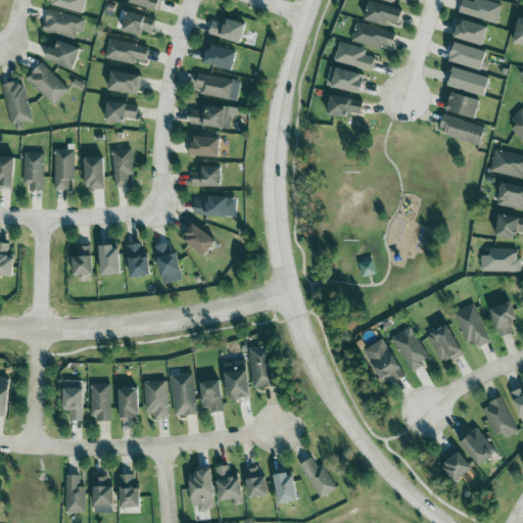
[(50,0),(50,5),(84,13),(87,0),(50,0)]
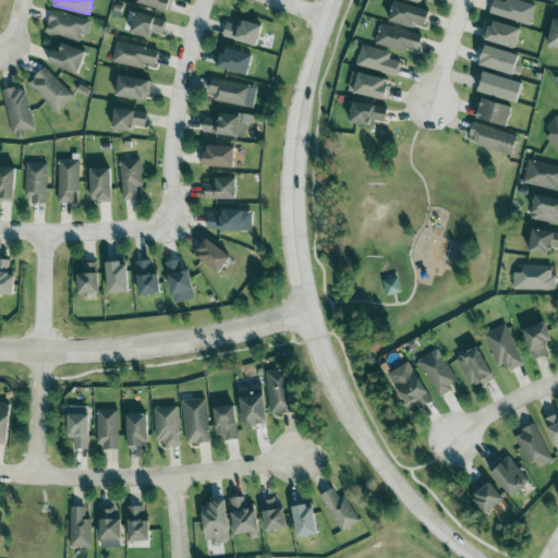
[(137,0),(137,2),(168,12),(171,0),(137,0)]
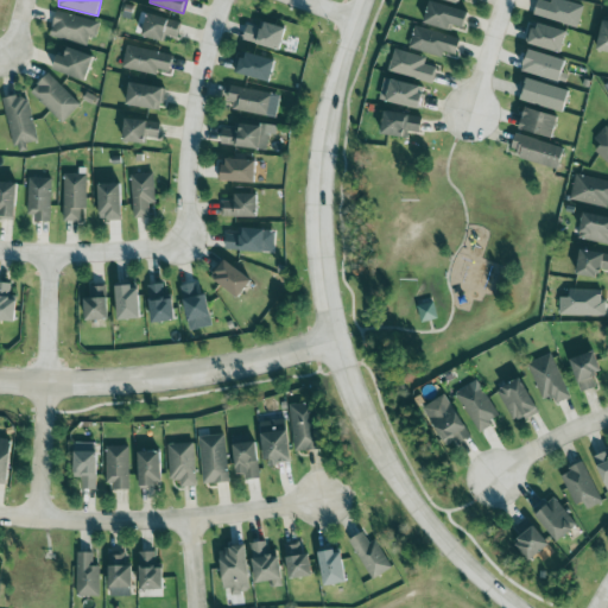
[(538,0),(533,16),(577,27),(583,6),(563,0),(551,0),(551,2),(542,0),(538,0)]
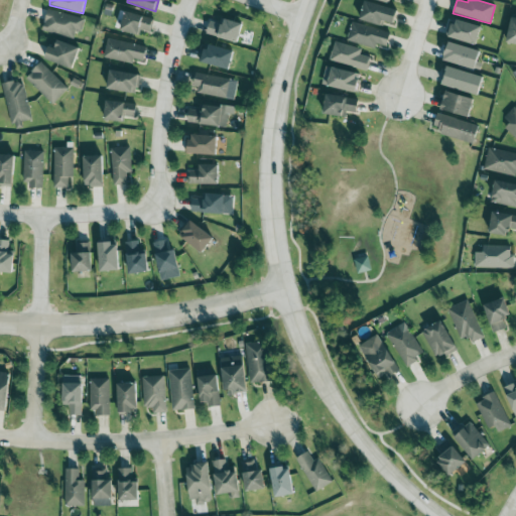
[(360,21),(383,26),(383,22),(394,24),(397,9),(364,2),(360,21)]
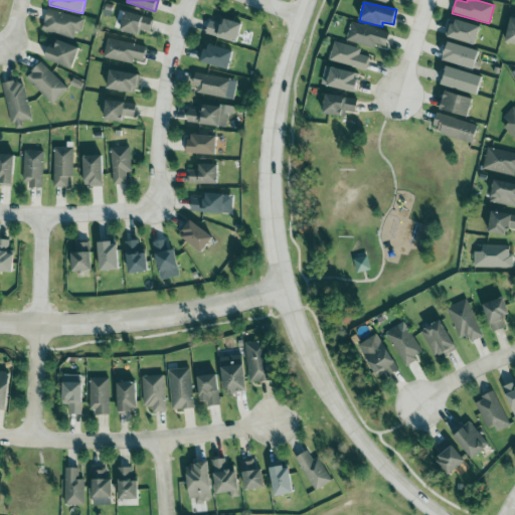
[(75,30),(80,32),(83,19),(47,9),(41,30),(72,39),(75,30)]
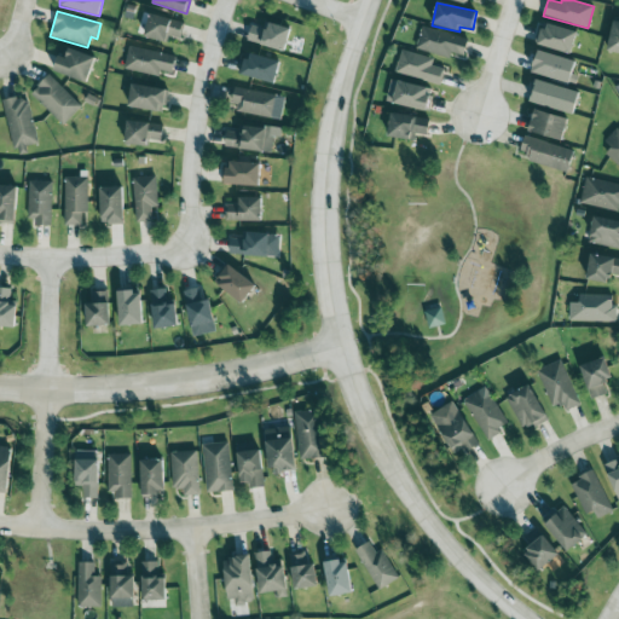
[(184,23),(150,13),(144,36),(167,42),(169,36),(180,39),(184,23)]
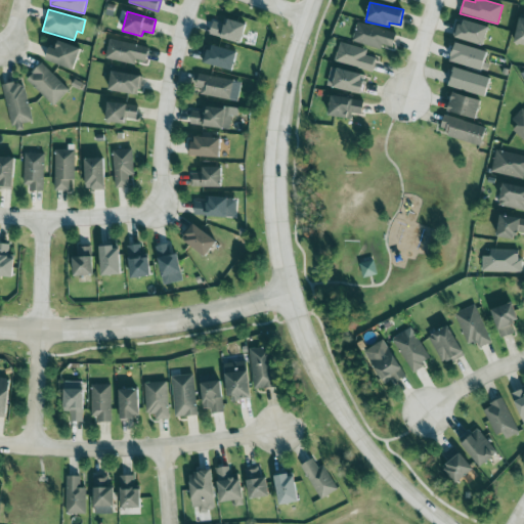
[(523,15),(521,15),(514,43),(523,45),(523,15)]
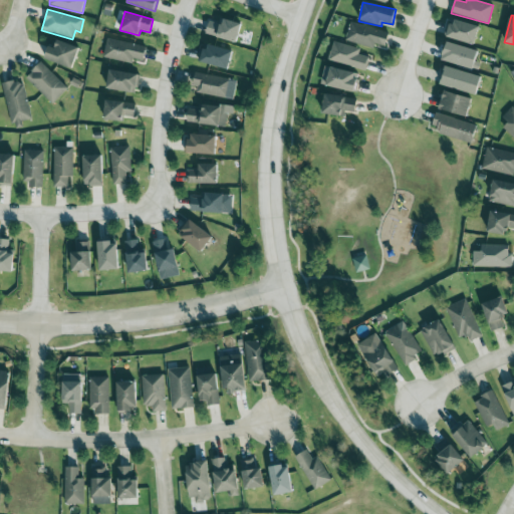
[(205,34),(236,43),(241,24),(223,19),(222,25),(209,21),(205,34)]
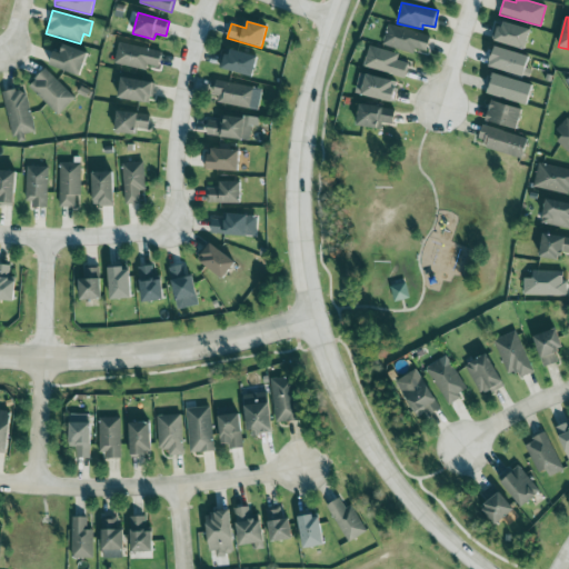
[(531,29),(500,21),(495,41),(526,49),(531,29)]
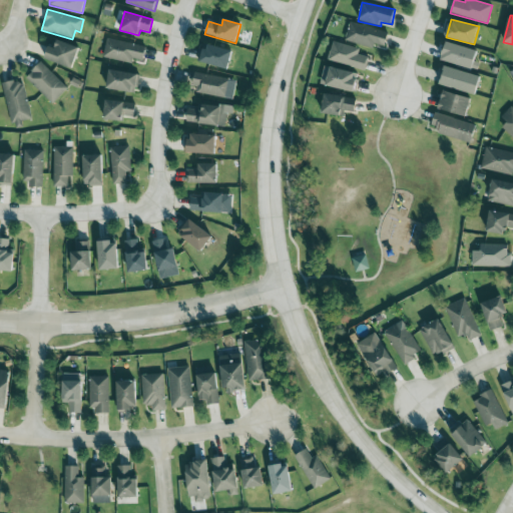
[(373,49),(374,44),(384,47),(388,33),(350,22),(345,40),(373,49)]
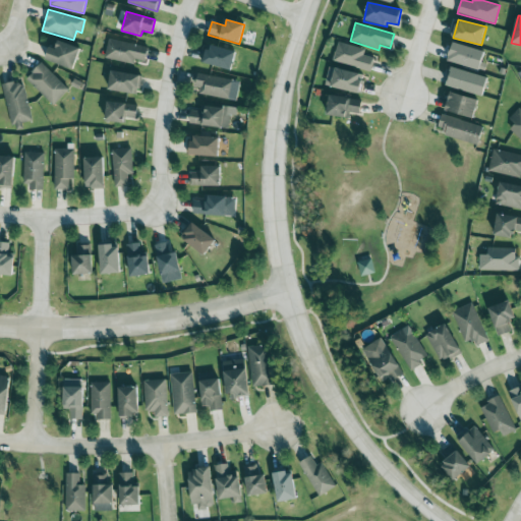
[(146,61),(148,47),(108,40),(105,59),(133,64),(134,59),(146,61)]
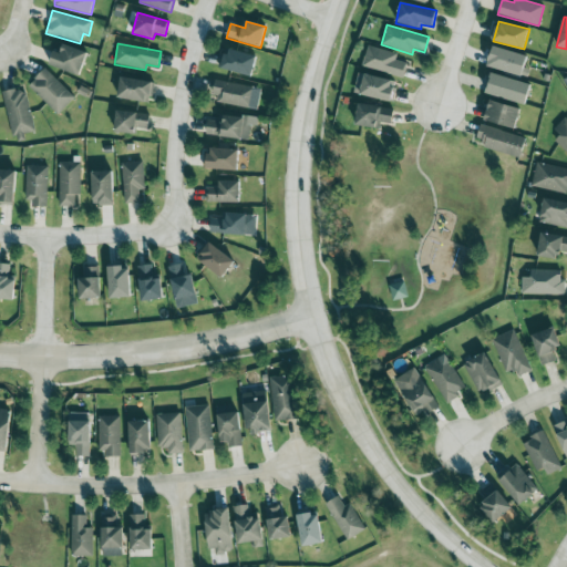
[(49,64),(79,75),(88,53),(63,44),(60,53),(54,51),(49,64)]
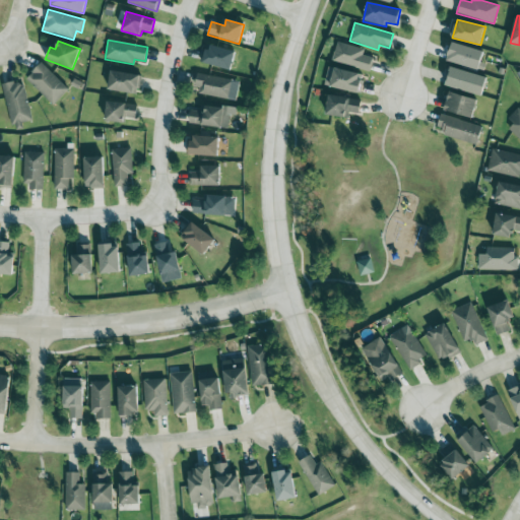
[(365,50),(337,42),(332,61),(370,72),(374,58),(363,55),(365,50)]
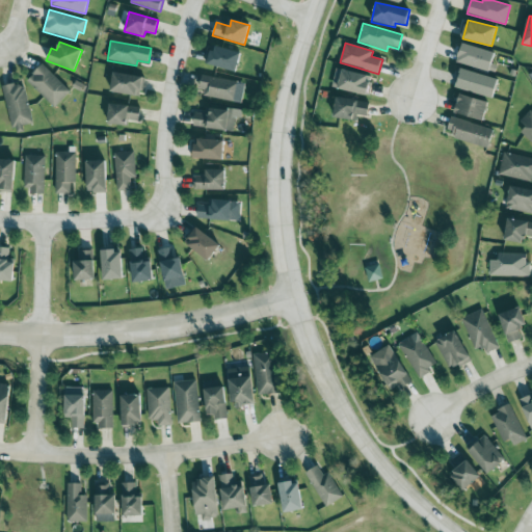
[(494,72),(497,52),(461,45),(457,63),(494,72)]
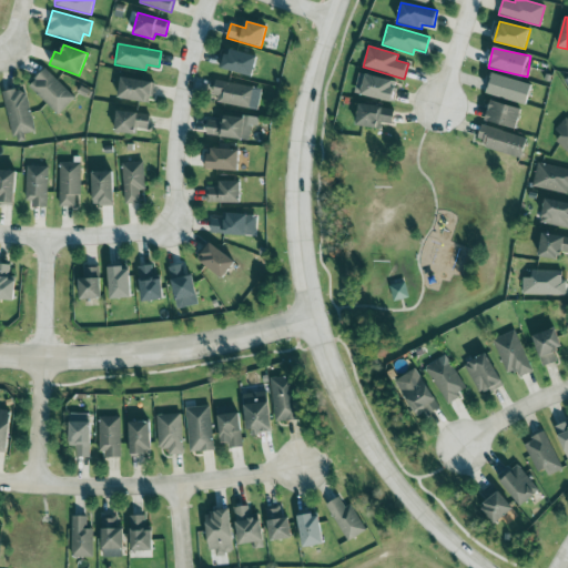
[(256,56),(226,49),(222,70),(253,77),(256,56)]
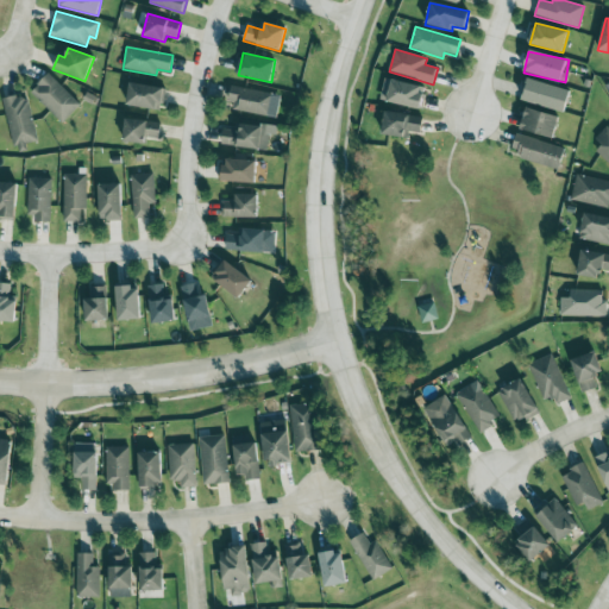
[(61,123),(80,106),(50,74),(31,90),(61,123)]
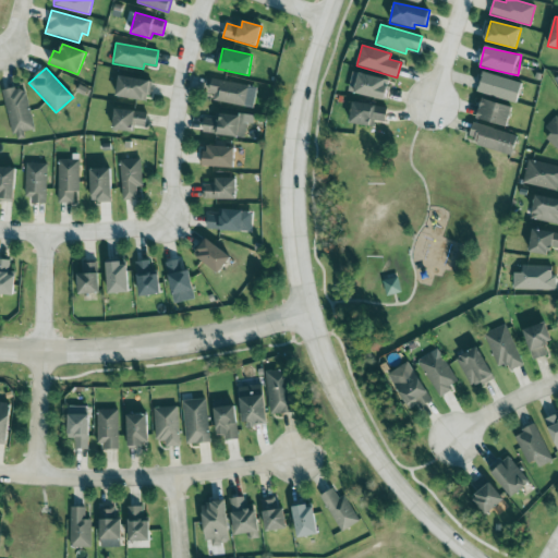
[(390,81),(353,71),(348,92),(386,101),(390,81)]
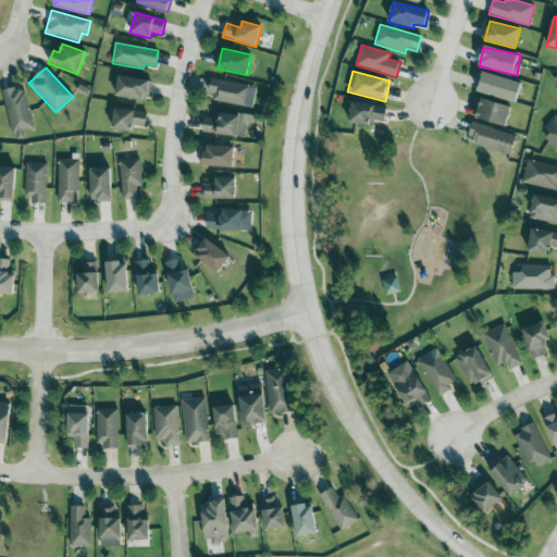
[(478,91),(517,103),(522,84),(484,72),(478,91)]
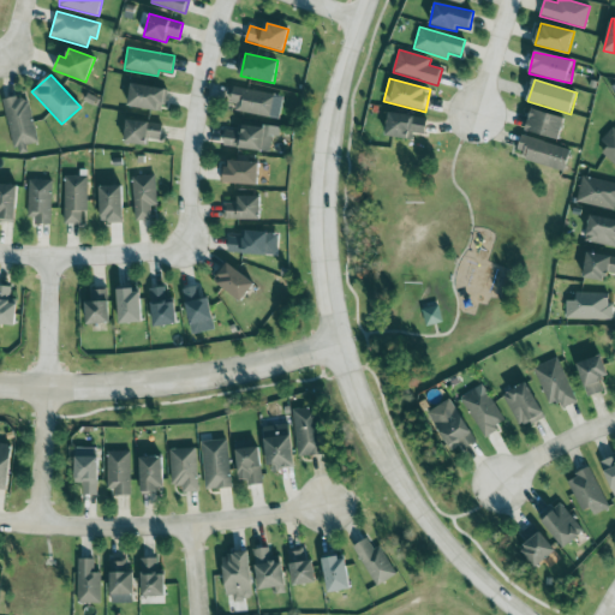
[(163,111),(166,88),(130,85),(127,107),(163,111)]
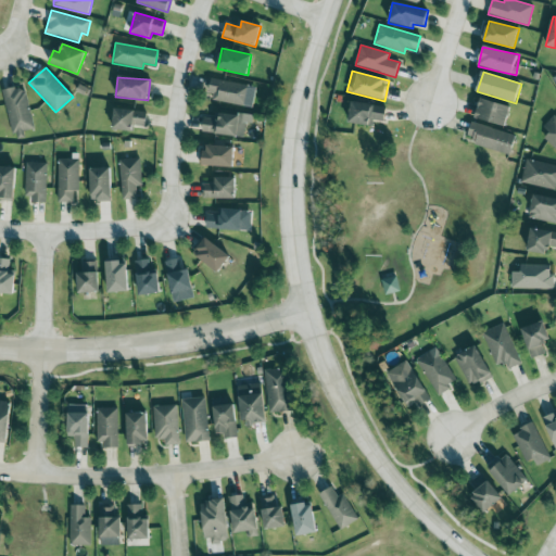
[(255,87),(211,78),(206,99),(252,108),(255,87)]
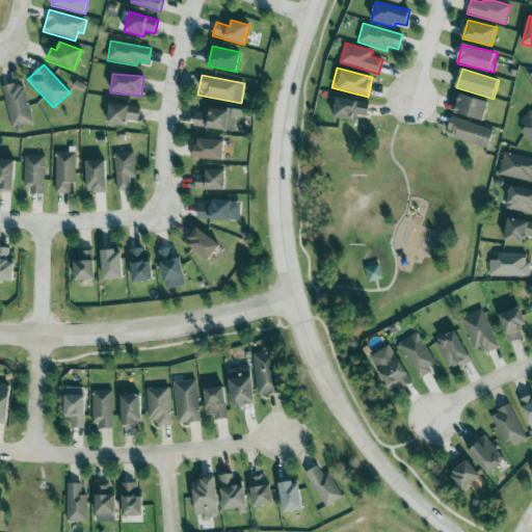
[(1,87),(12,131),(22,128),(22,127),(32,124),(22,82),(1,87)]
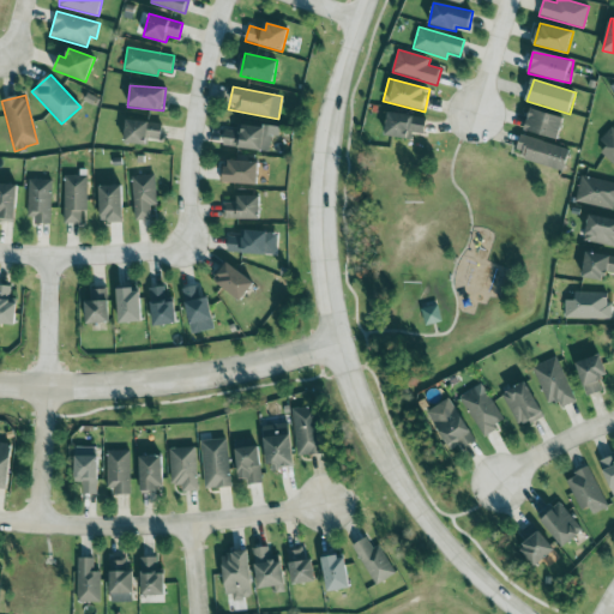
[(564,119),(531,108),(524,130),(558,140),(564,119)]
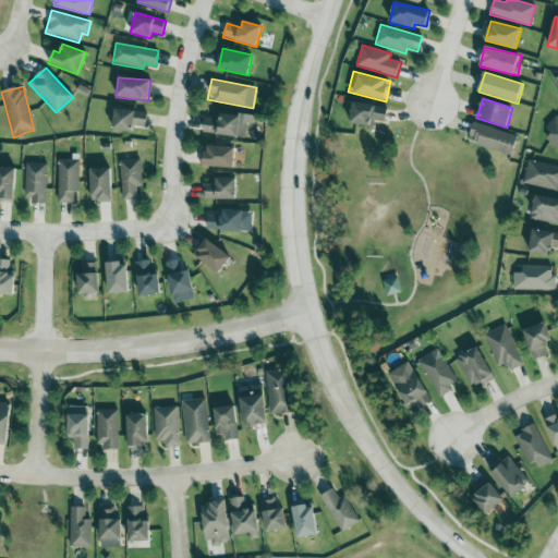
[(350,124),(374,126),(374,121),(386,122),(387,107),(352,104),(350,124)]
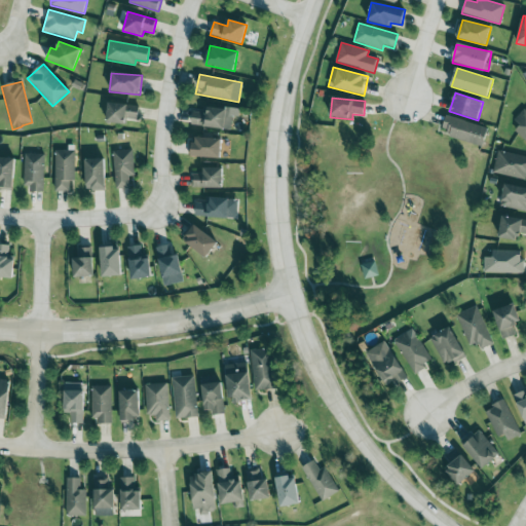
[(126,119),(137,120),(139,106),(108,103),(106,122),(125,124),(126,119)]
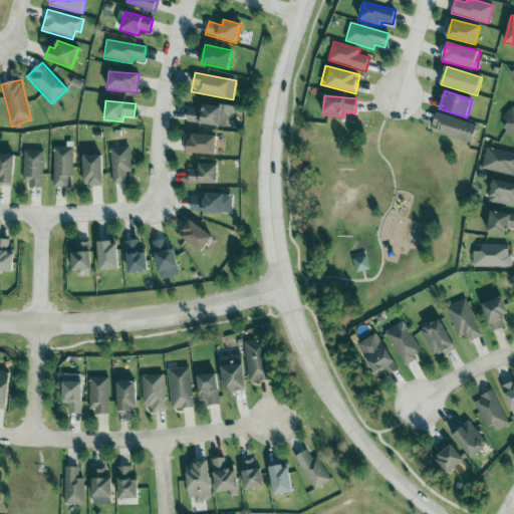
[(234,107),(203,103),(202,110),(188,108),(187,122),(226,126),(227,113),(233,114),(234,107)]
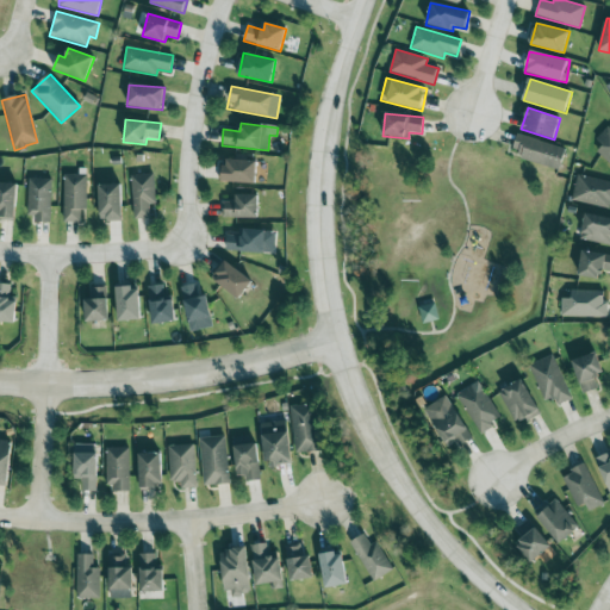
[(596,139),(603,145),(597,151),(609,163),(609,129),(608,126),(596,139)]
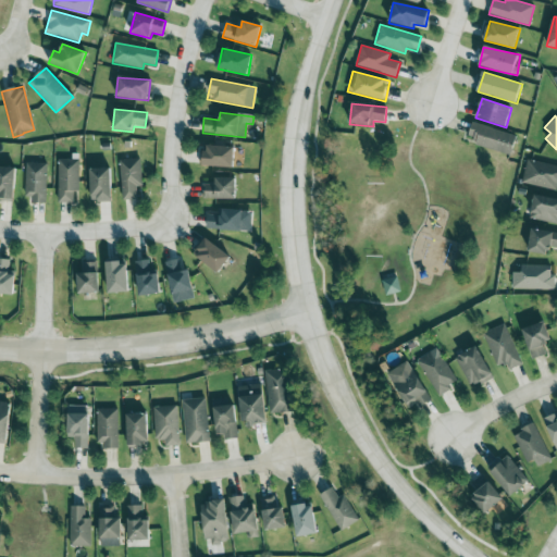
[(517,136),(472,122),(467,140),(510,156),(517,136)]
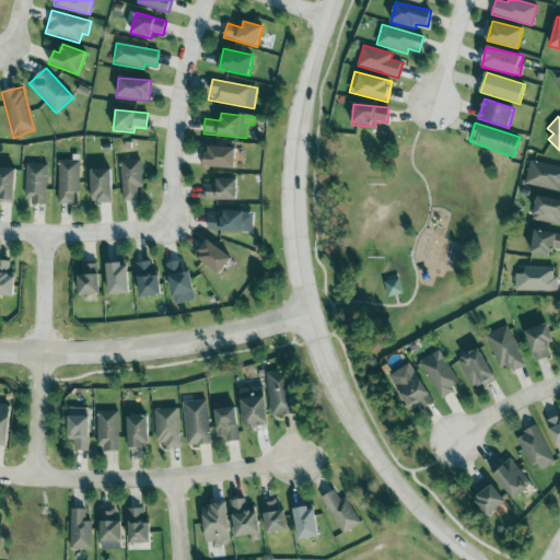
[(205,167),(235,168),(235,148),(206,147),(205,167)]
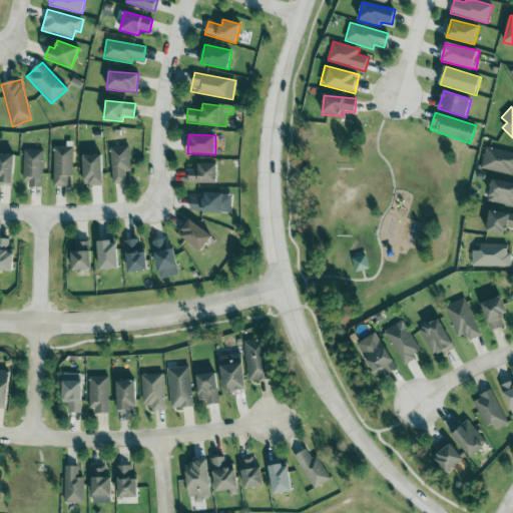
[(53,186),(67,186),(67,176),(73,176),(72,146),(53,146),(53,186)]
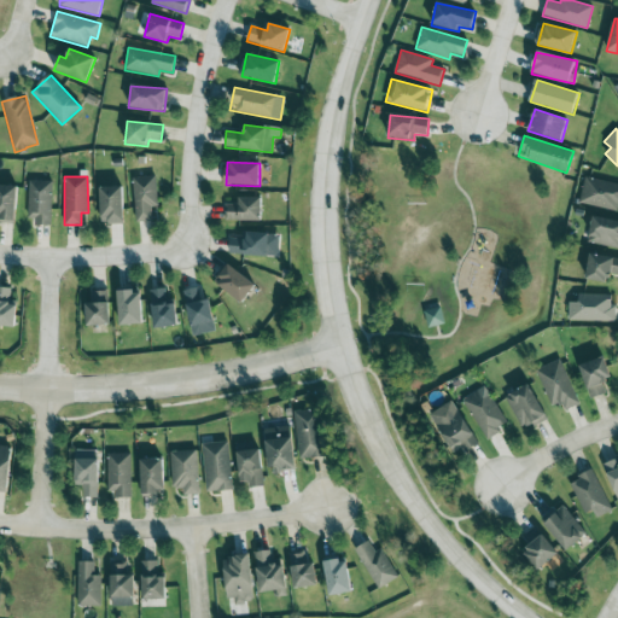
[(156,176),(133,178),(134,222),(152,221),(151,207),(157,207),(156,176)]
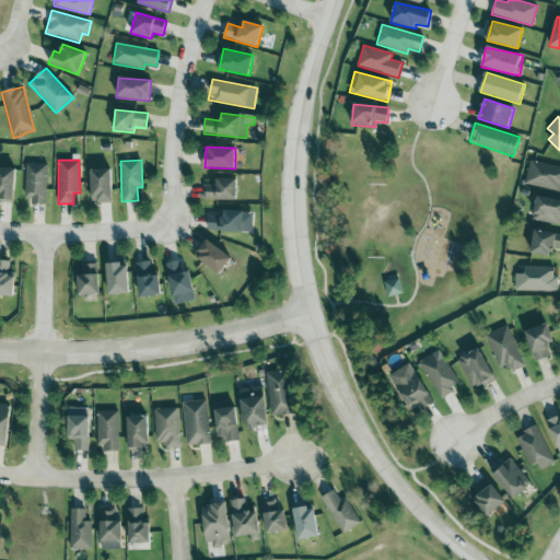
[(525,185),(559,191),(559,187),(559,166),(529,161),(525,185)]
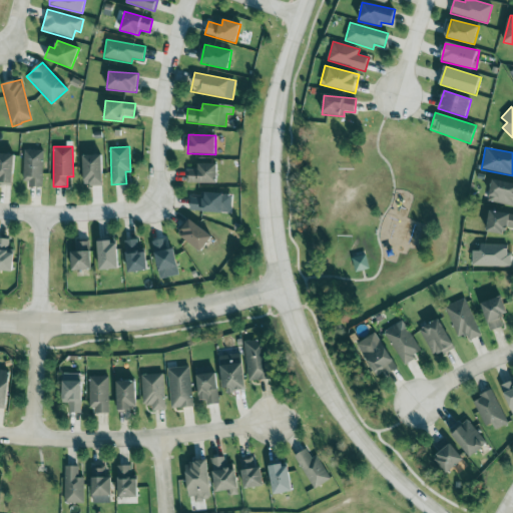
[(42,185),(43,150),(24,149),(23,184),(42,185)]
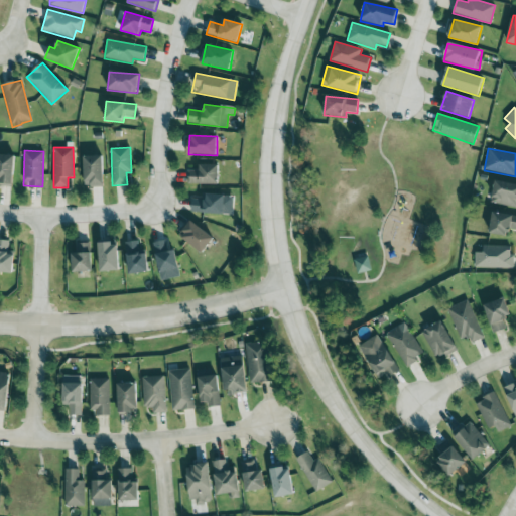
[(0,184),(12,185),(14,155),(0,154),(0,184)]
